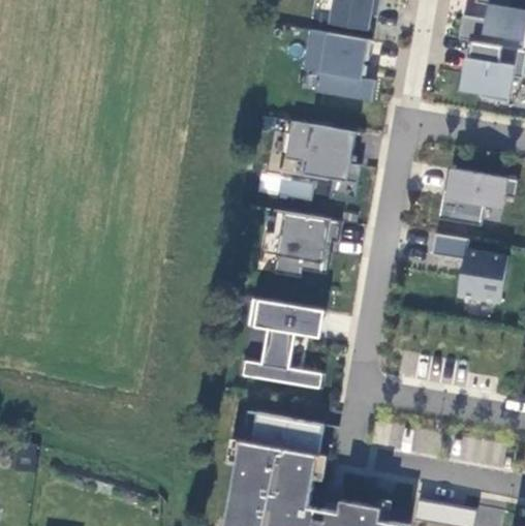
[(366,29),(371,0),(312,0),(309,19),(366,29)]
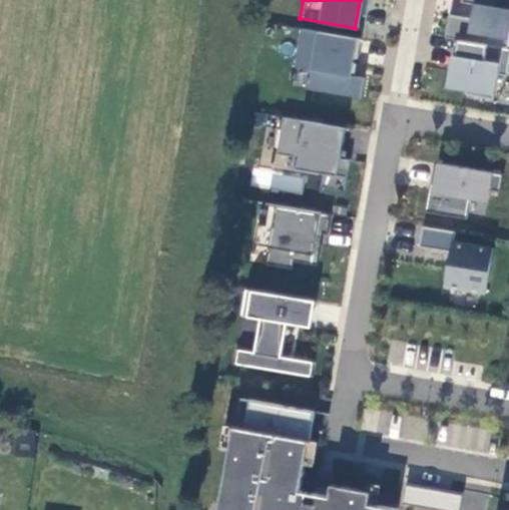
[(459,0),(471,3),(469,17),(447,13),(443,36),(456,38),(453,55),(450,55),(445,85),(465,89),(464,93),(492,98),(496,73),(505,75),(508,51),(508,46),(505,46),(508,21),(508,0),(459,0)]
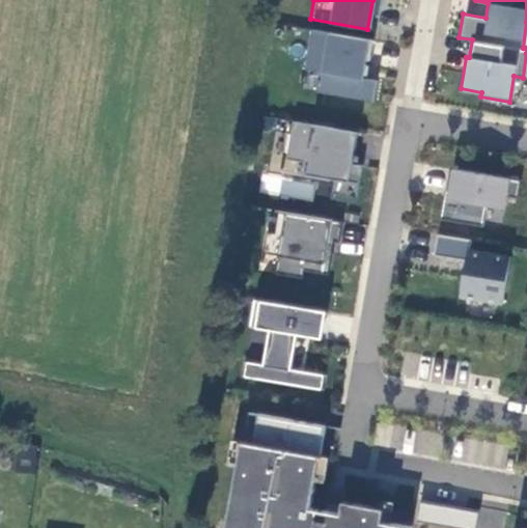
[(369,60),(372,39),(311,29),(305,68),(322,72),(319,91),(373,101),(377,80),(363,78),(366,59),(369,60)]
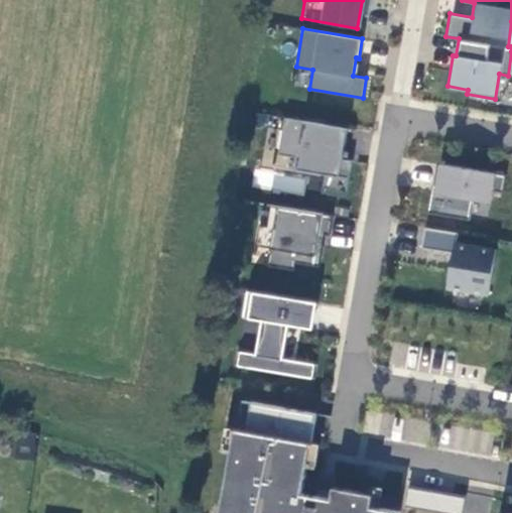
[(347,128),(284,118),(278,154),(295,157),(294,168),(325,173),(323,191),(346,196),(352,160),(342,158),(347,128)]
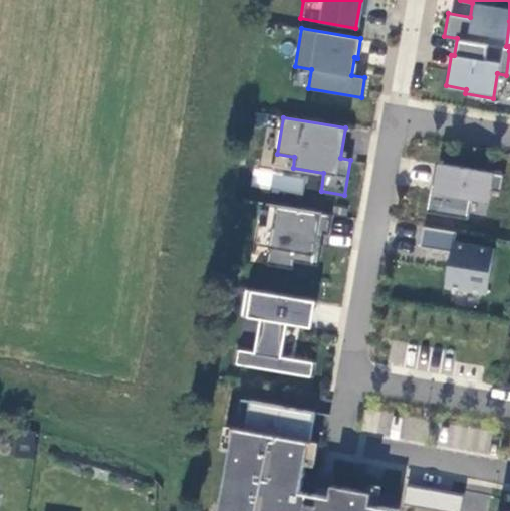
[(252,163),(249,182),(298,192),(302,173),(252,163)]
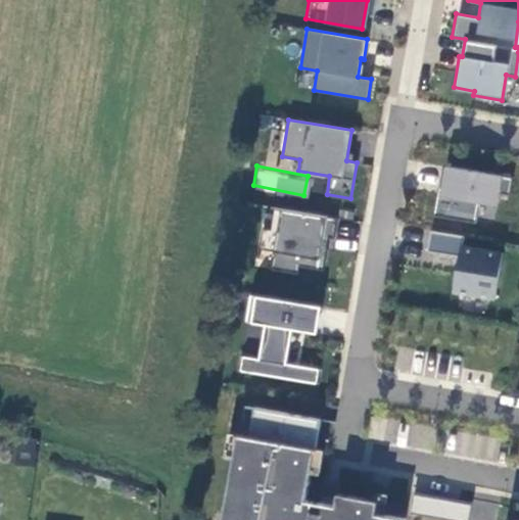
[(511,177),(444,166),(441,187),(440,194),(435,194),(432,215),(474,222),(477,201),(496,204),(498,193),(508,194),(511,177)]
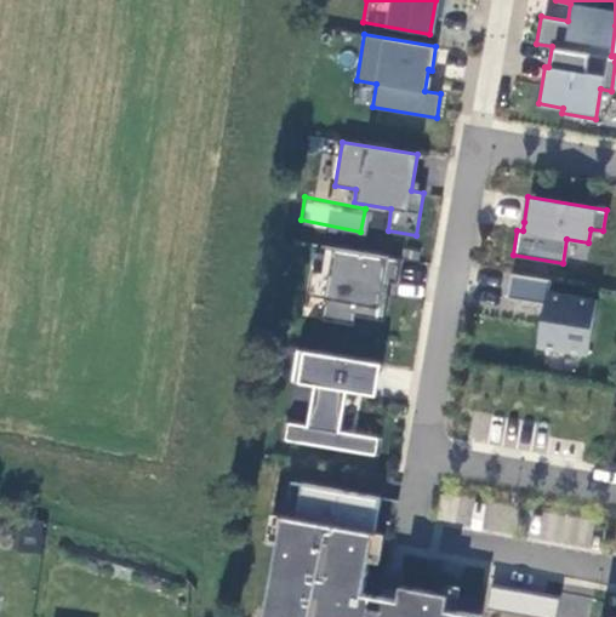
[(399,260),(321,245),(321,247),(325,247),(320,273),(330,274),(325,297),(321,319),(353,324),(354,316),(383,320),(387,295),(381,293),(383,280),(395,283),(399,260)]
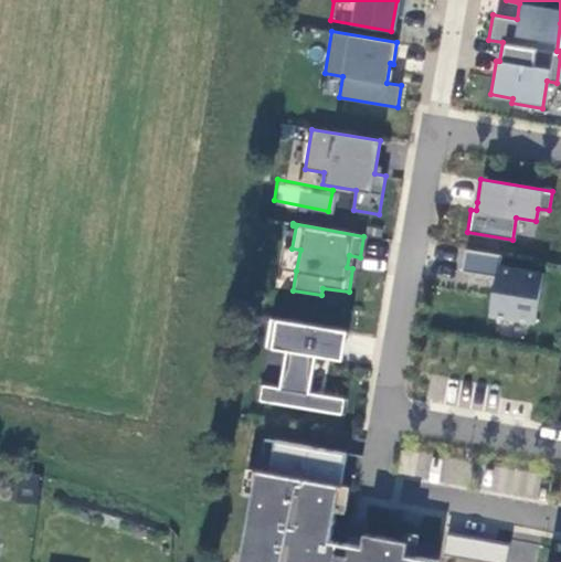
[(296,271),(300,250),(292,248),(284,247),(279,268),(296,271)]
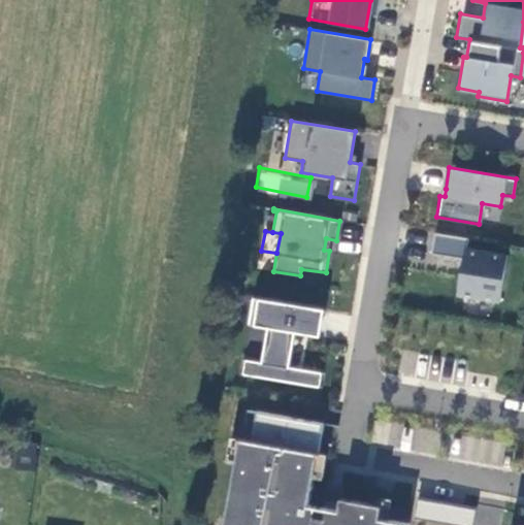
[(466,238),(433,232),(429,252),(462,258),(456,293),(498,300),(505,255),(464,248),(466,238)]
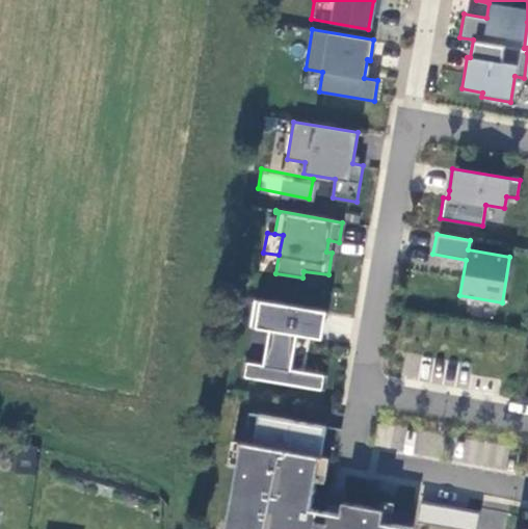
[(326,312),(262,300),(257,327),(268,328),(263,365),(259,365),(256,378),(320,390),(323,375),(290,370),(296,334),(322,338),(326,312)]
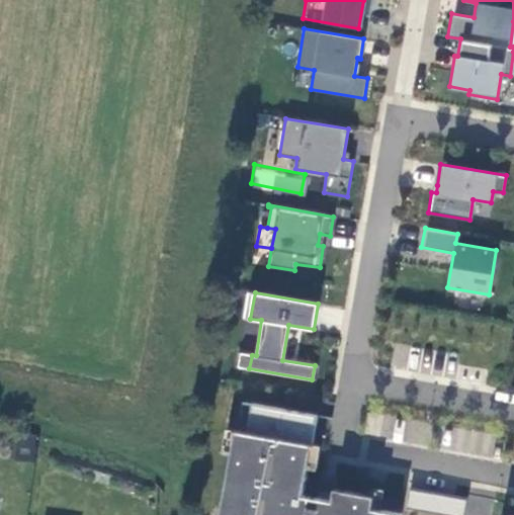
[(298,493),(314,413),(243,401),(238,429),(226,427),(209,514),(397,514),(398,512),(364,506),(366,496),(323,488),(322,497),(298,493)]
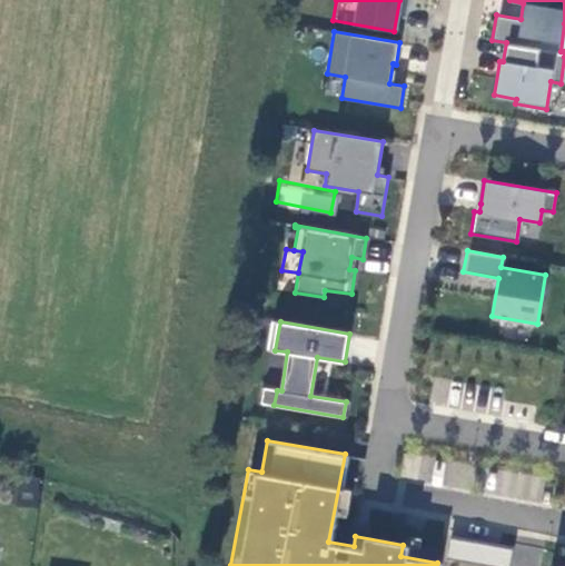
[(442,552),(503,565),(507,546),(446,534),(442,552)]
